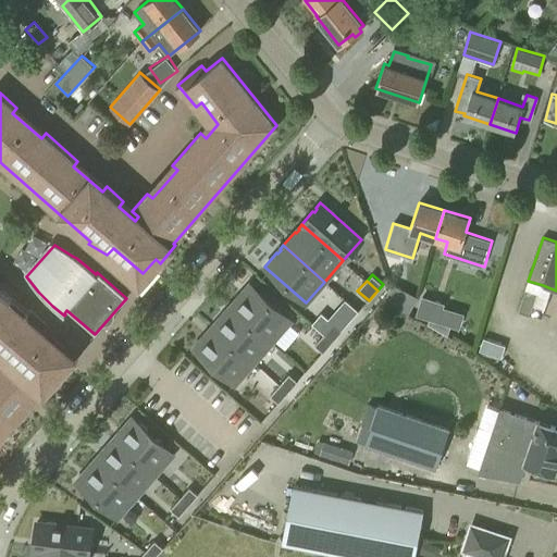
[(291,320),(249,284),(245,288),(246,289),(243,294),(242,293),(231,305),(272,341),(291,320)]
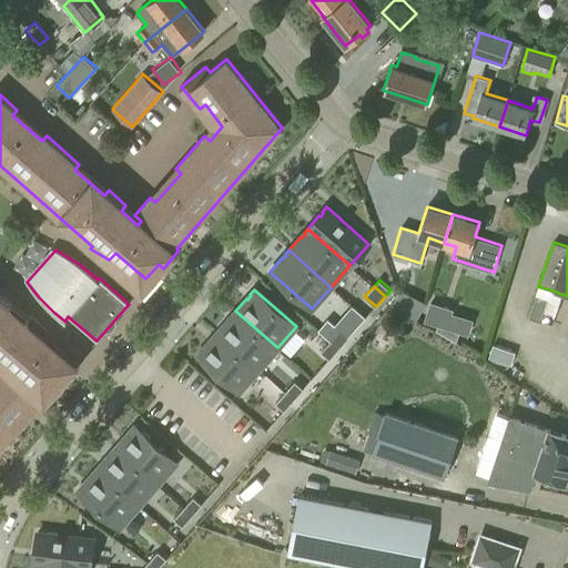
[(419,316),(425,297),(401,290),(394,308),(419,316)]
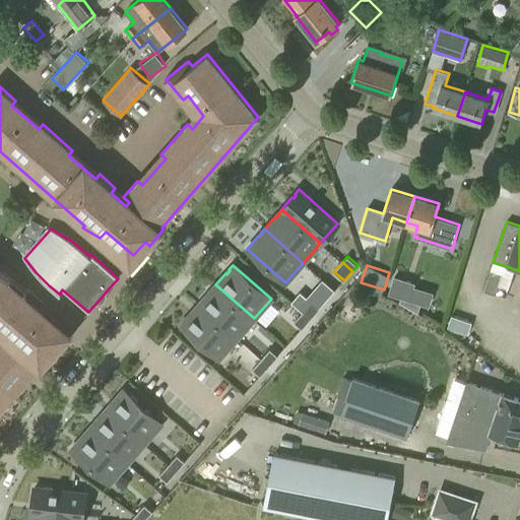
[(11,278),(0,268),(0,323),(12,334),(9,338),(3,333),(0,335),(0,410),(39,368),(41,370),(55,353),(51,349),(63,336),(35,312),(41,305),(27,289),(26,291),(17,283),(11,278)]
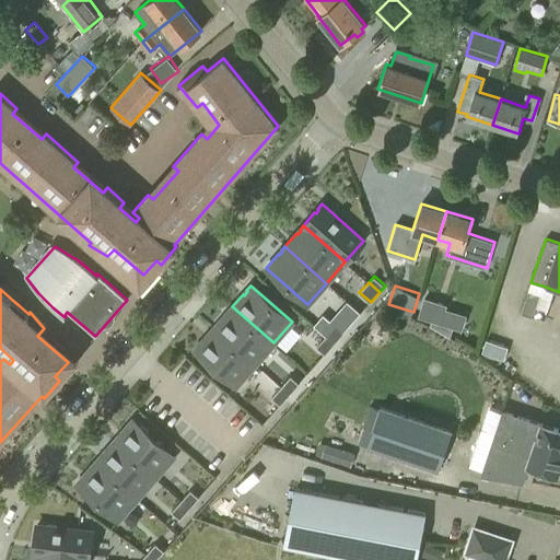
[(534,316),(541,294),(529,291),(522,313),(534,316)]
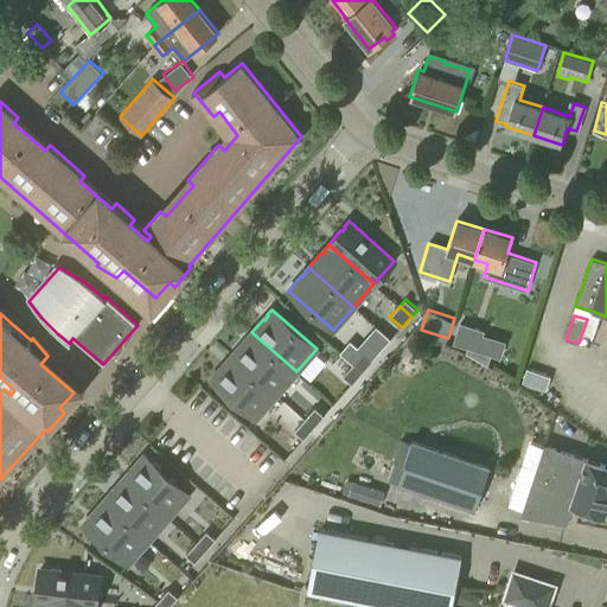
[(485,330),(459,321),(453,342),(478,350),(485,330)]
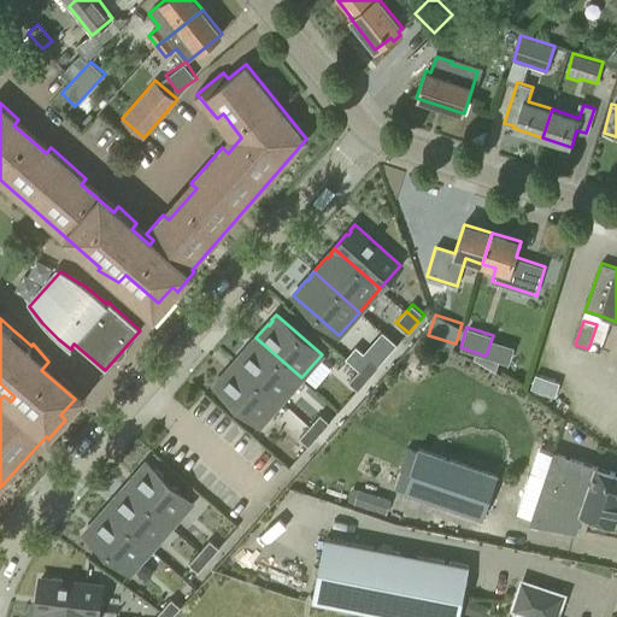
[(301,377),(256,338),(251,342),(253,344),(250,348),(248,346),(247,347),(235,362),(281,401),(301,377)]
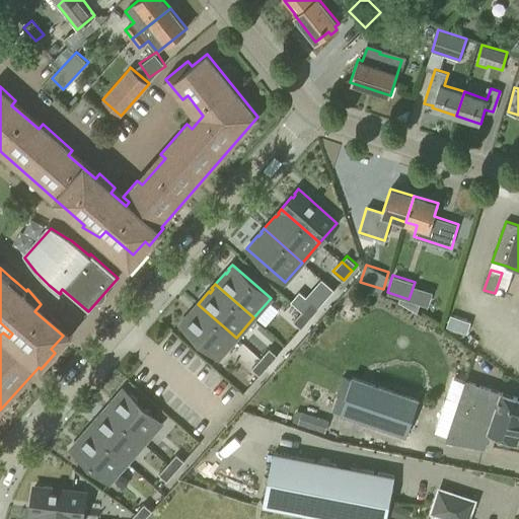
[(418,312),(420,303),(409,299),(399,297),(398,301),(418,312)]
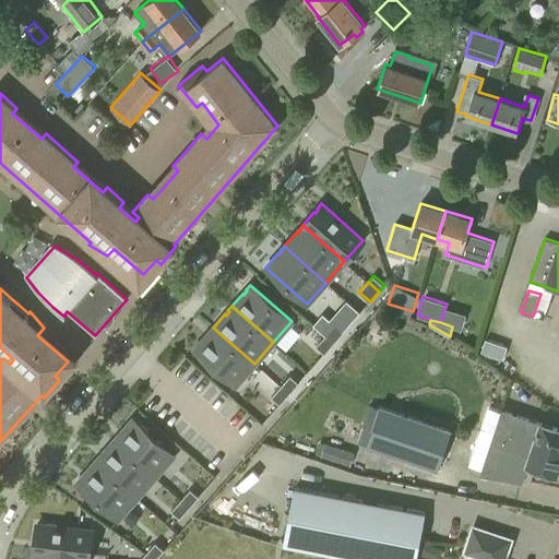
[(343,332),(334,324),(325,335),(334,343),(343,332)]
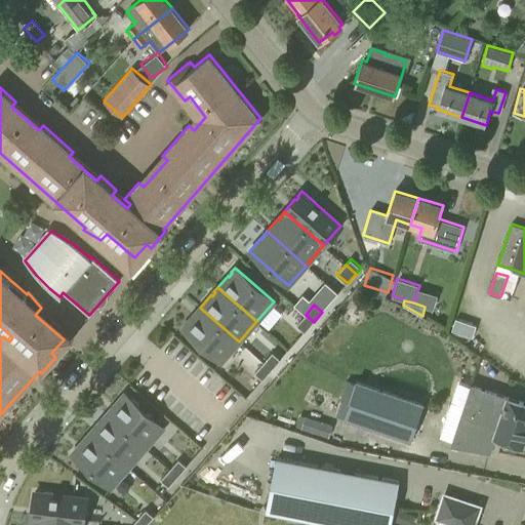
[(239,341),(200,308),(197,311),(198,312),(195,316),(194,315),(183,327),(221,361),(239,341)]
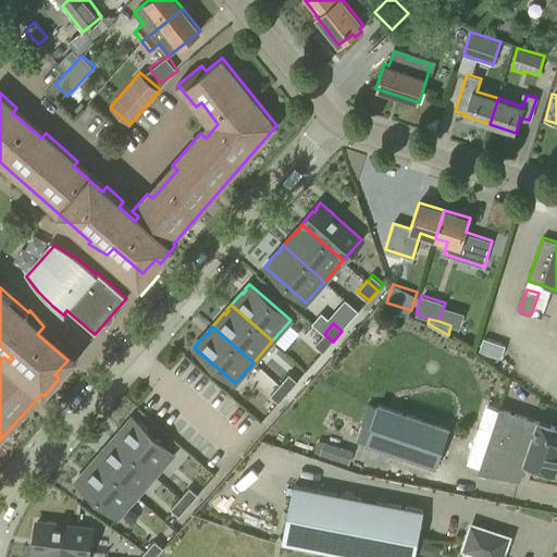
[(333,342),(324,334),(314,345),(323,353),(332,342),(333,342)]
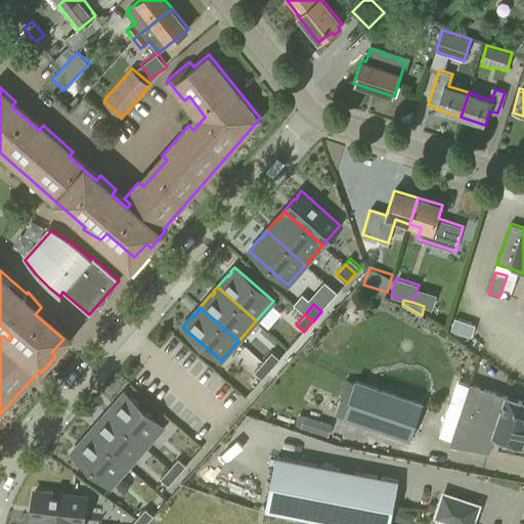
[(475,324),(454,317),(450,330),(471,336),(475,324)]
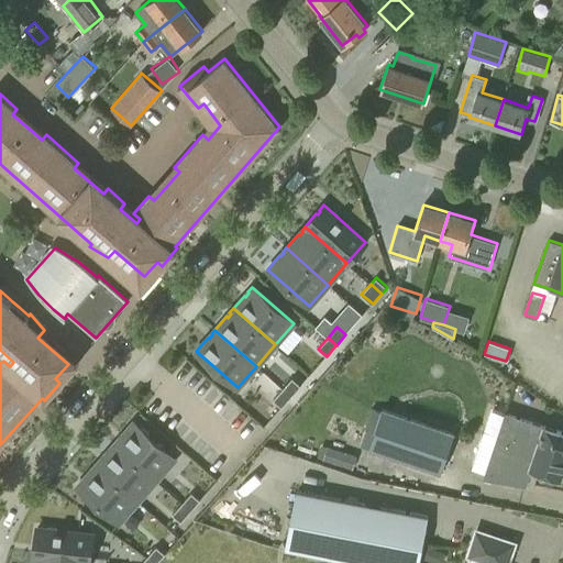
[(301,385),(293,378),(283,388),(291,396),(301,385)]
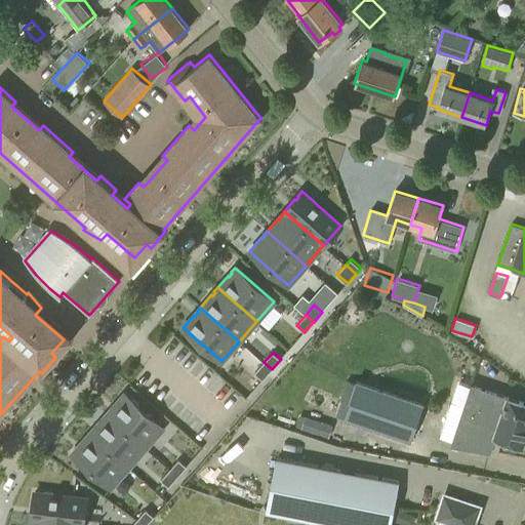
[(272,369),(264,362),(254,372),(263,379),(271,370),(272,369)]
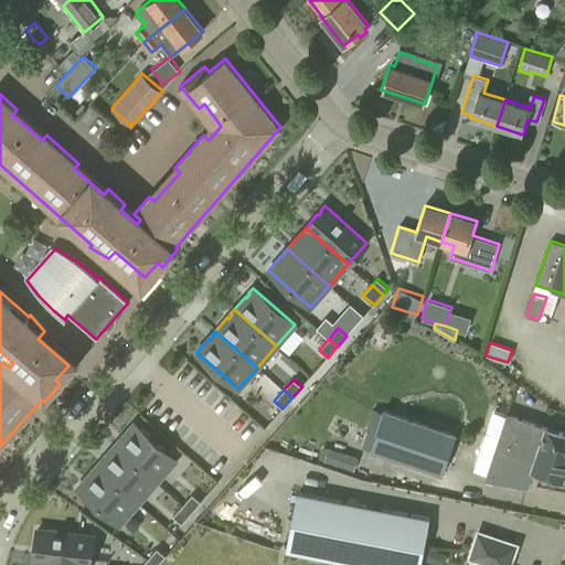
[(457,435),(384,408),(383,413),(374,409),(372,414),(366,430),(376,434),(371,449),(443,475),(457,435)]
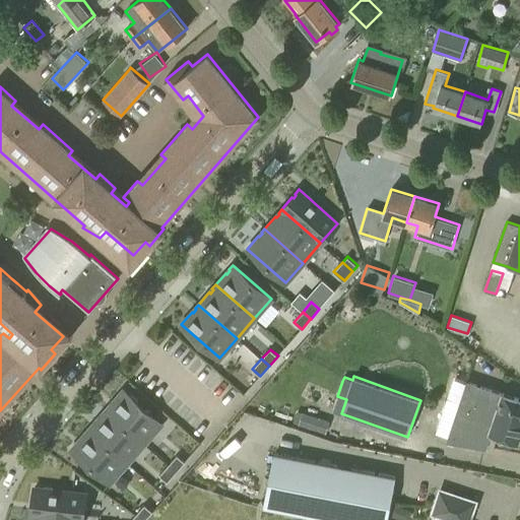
[(447,397),(436,433),(449,437),(447,441),(485,447),(491,433),(518,442),(519,436),(519,398),(467,382),(460,401),(447,397)]
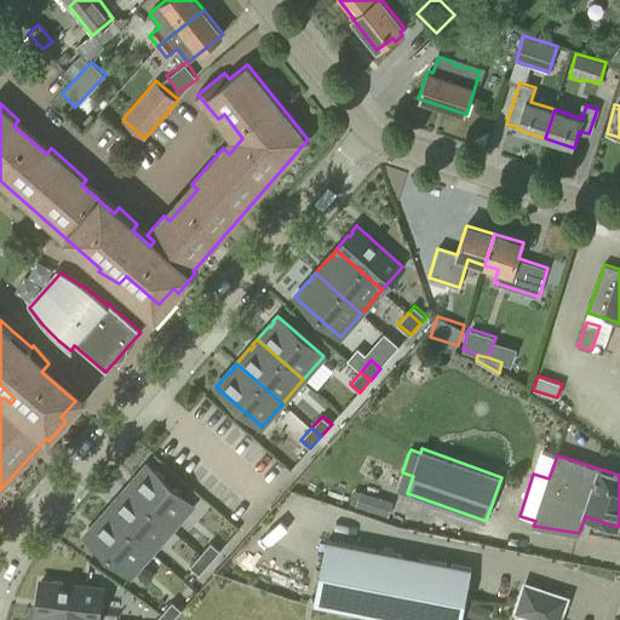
[(127,487),(126,488),(172,528),(193,505),(147,464),(133,480),(135,481),(132,484),(130,483),(127,487)]
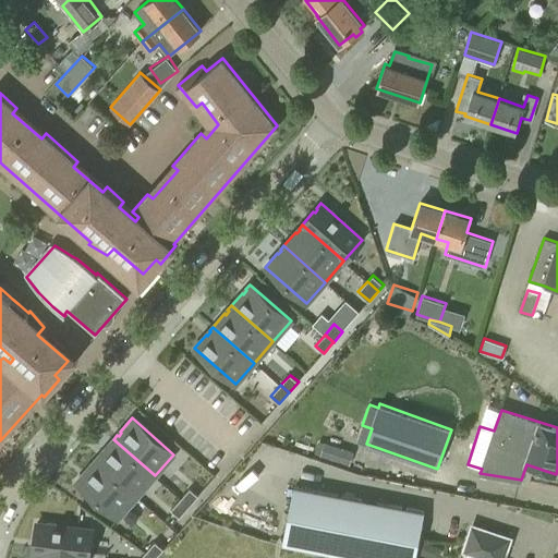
[(95,460),(136,497),(155,475),(113,439),(101,452),(104,453),(100,457),(99,456),(95,460)]
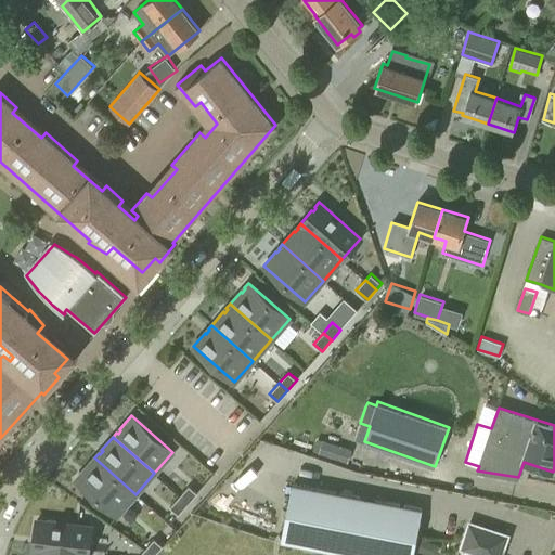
[(348,462),(352,450),(323,440),(319,452),(348,462)]
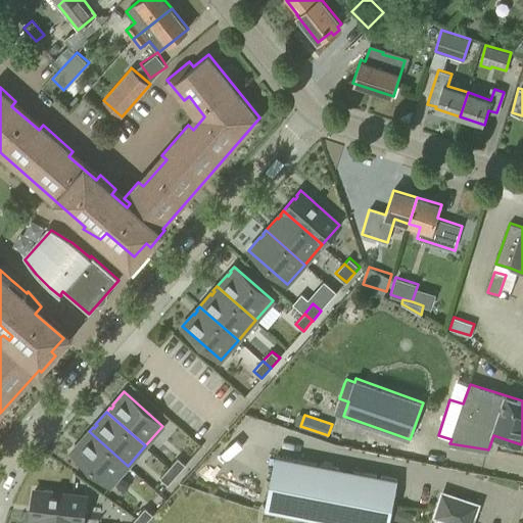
[(76,446),(72,452),(110,485),(128,466),(89,431),(79,443),(80,444),(77,447),(76,446)]
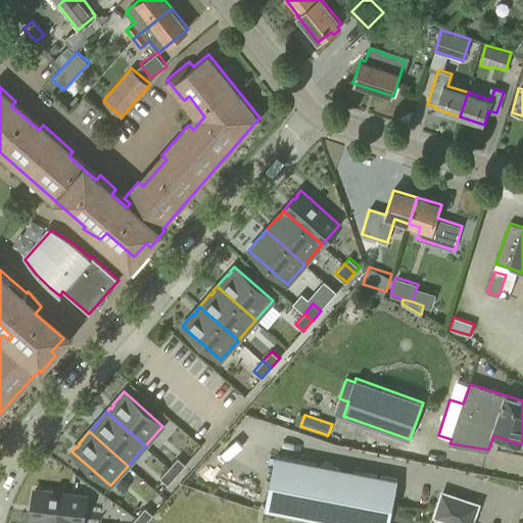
[(389,522),(392,509),(398,478),(276,455),(265,510),(334,522),(389,522)]
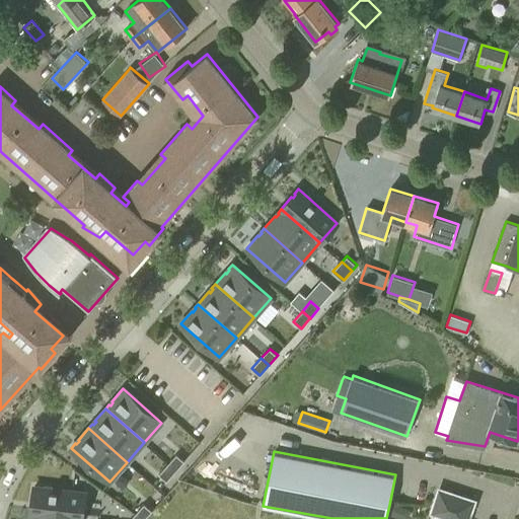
[(184,461),(176,454),(167,464),(175,471),(184,461)]
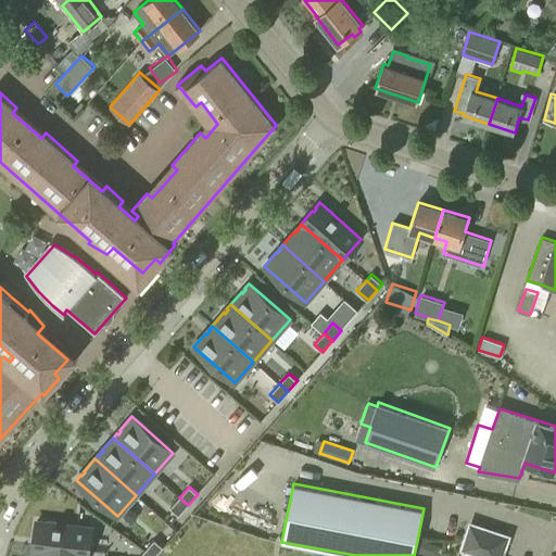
[(188,505),(179,497),(169,508),(178,516),(187,506),(188,505)]
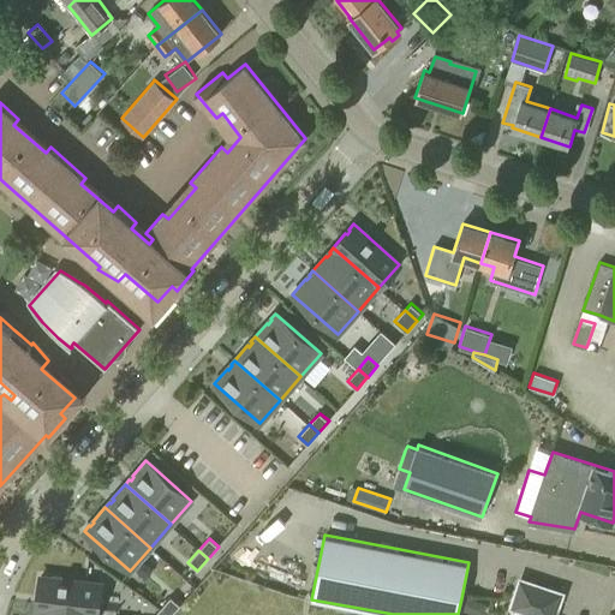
[(37,607),(37,608),(97,614),(101,584),(41,577),(39,596),(40,596),(40,602),(37,601),(37,607)]
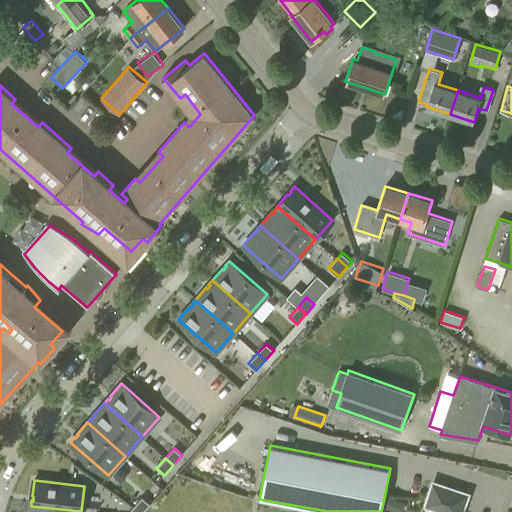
[(461,511),(468,494),(433,483),(426,503),(426,505),(438,509),(437,511),(461,511)]
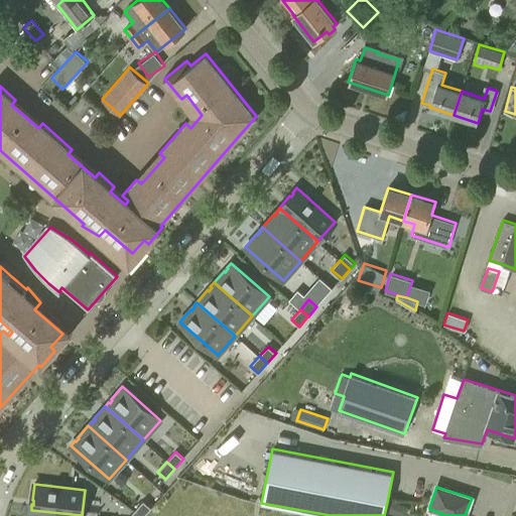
[(143,501),(134,511),(139,515),(143,515),(151,508),(143,501)]
